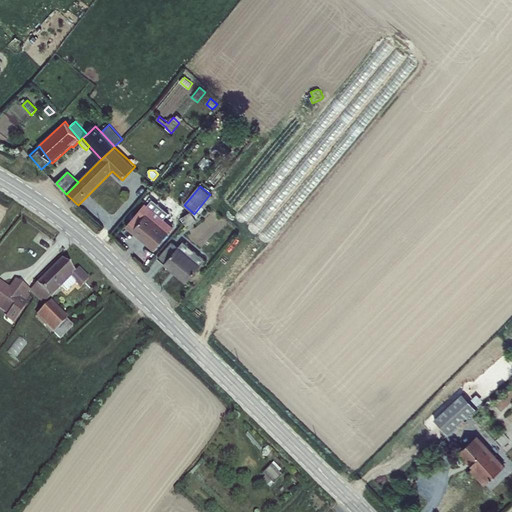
[(210,194),(194,214),(196,217),(197,220),(199,218),(198,216),(205,209),(205,208),(214,197),(210,194)]
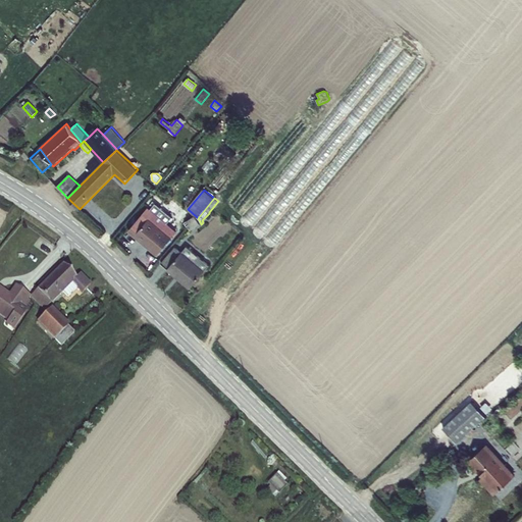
[(149,208),(128,231),(158,256),(176,232),(149,208)]
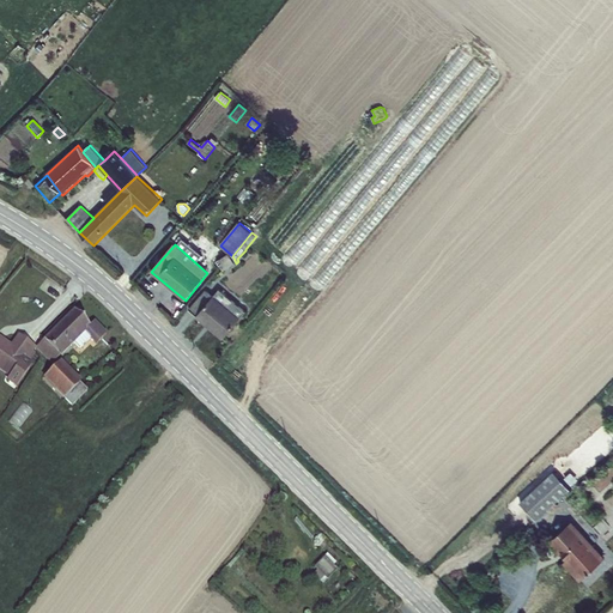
[(232,256),(230,254),(222,260),(228,269),(236,263),(235,260),(232,256)]
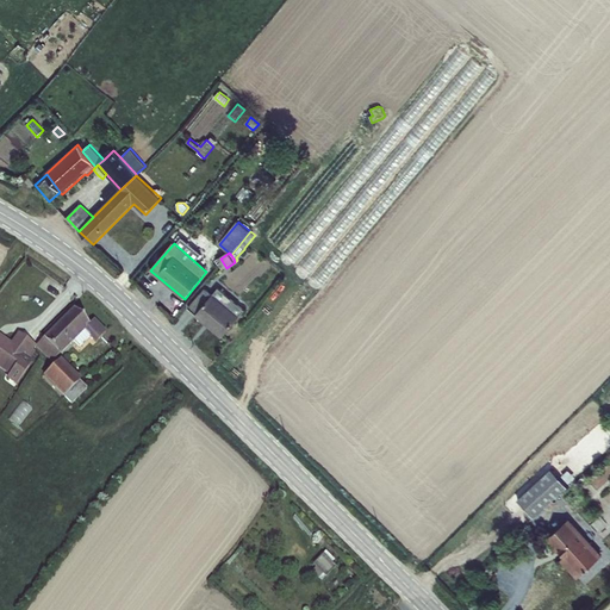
[(226,268),(221,259),(216,261),(218,265),(219,265),(223,269),(226,268)]
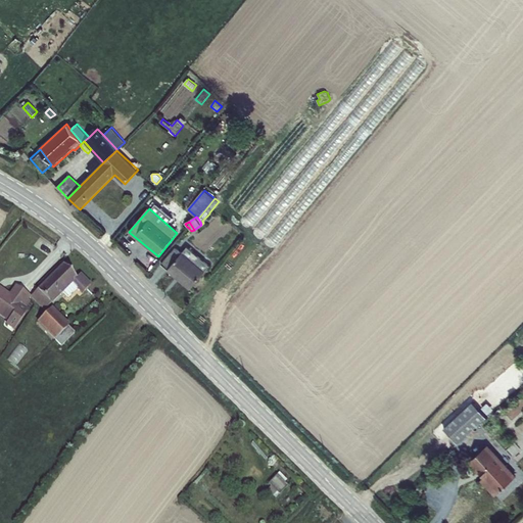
[(177,245),(161,263),(190,287),(210,263),(189,245),(184,251),(177,245)]
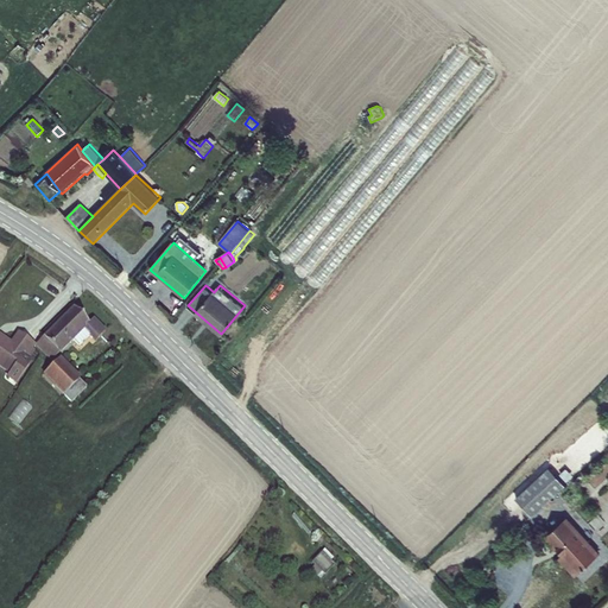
[(59,354),(59,355),(74,341),(86,329),(90,336),(89,337),(95,343),(106,331),(94,318),(89,323),(74,308),(44,337),(44,339),(59,354)]
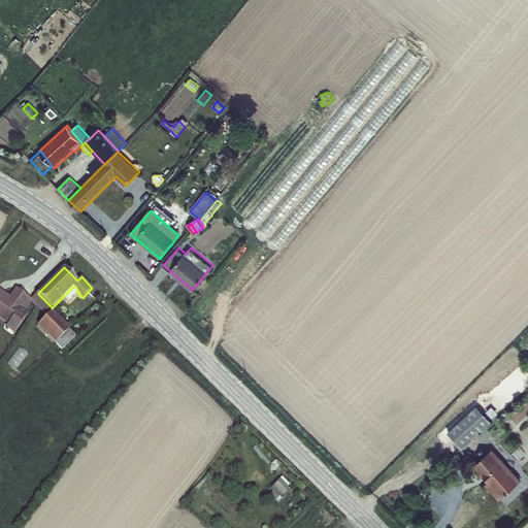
[(74,286),(64,296),(69,301),(77,293),(78,292),(74,286)]
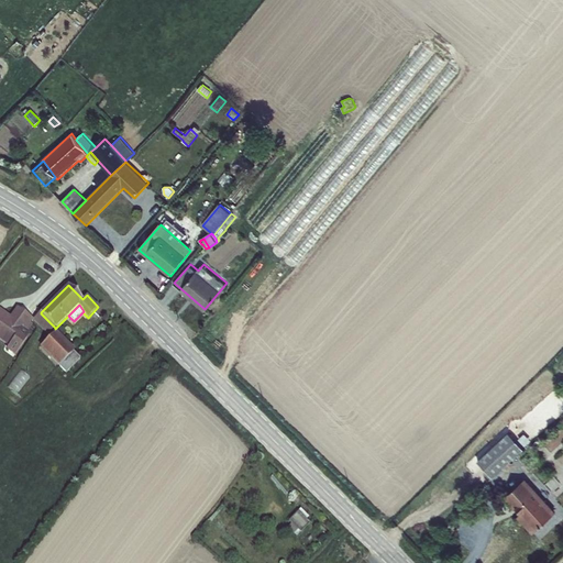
[(0,341),(8,348),(6,350),(14,357),(30,337),(26,334),(33,326),(31,323),(33,321),(34,319),(17,308),(10,317),(0,309),(0,341)]
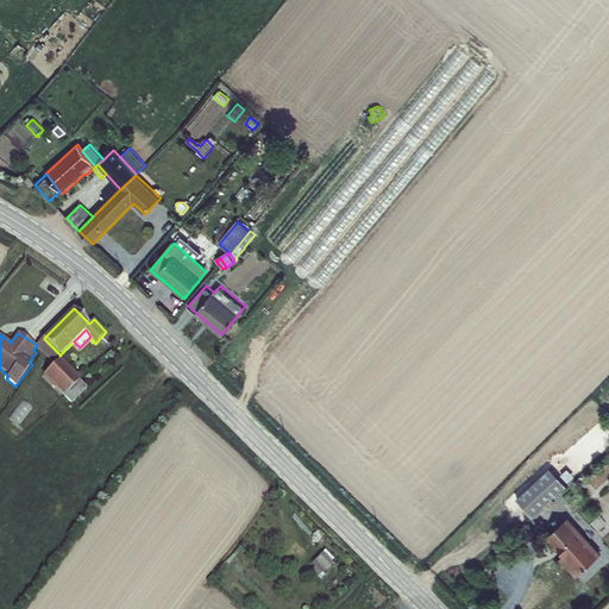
[(60,355),(44,339),(37,345),(36,347),(51,363),(60,355)]
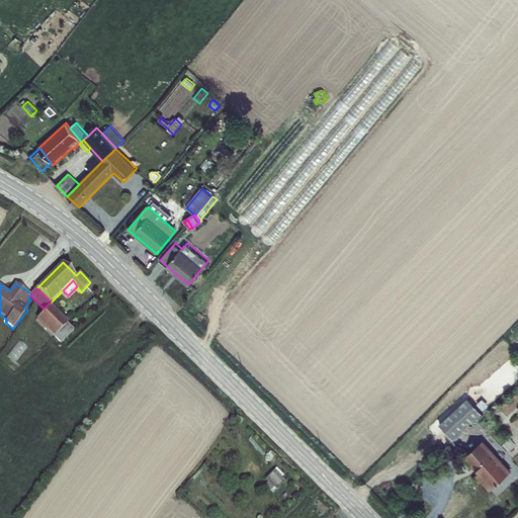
[(52,306),(36,321),(54,338),(55,338),(67,326),(69,323),(52,306)]
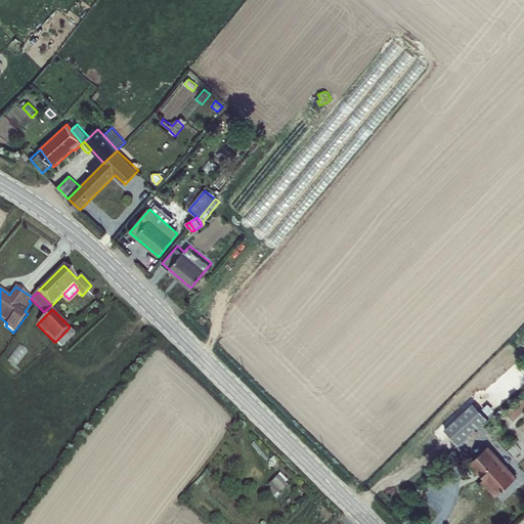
[(68,330),(55,342),(61,348),(74,336),(68,330)]
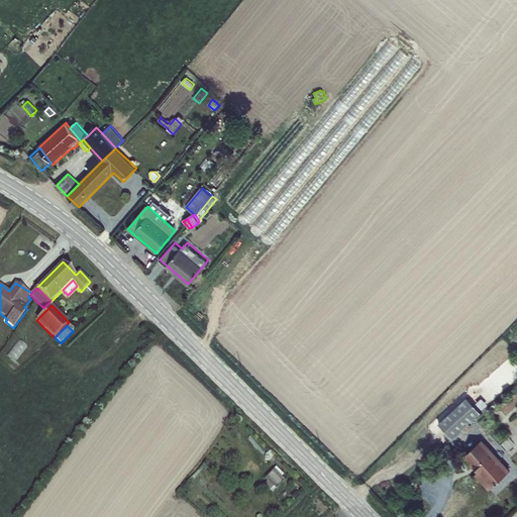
[(468,398),(439,424),(452,439),(482,413),(468,398)]
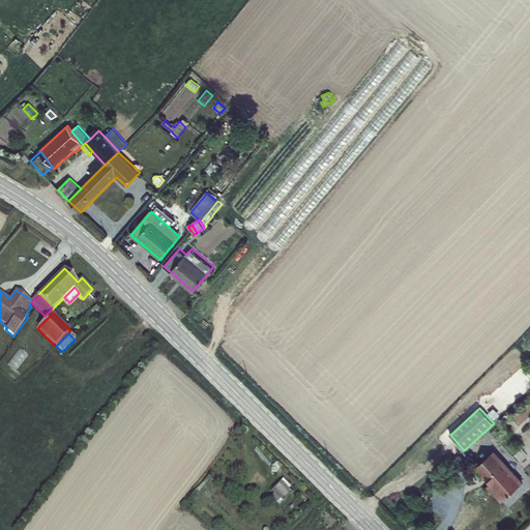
[(495,451),(475,469),(484,480),(487,479),(491,484),(487,488),(501,504),(524,483),(495,451)]
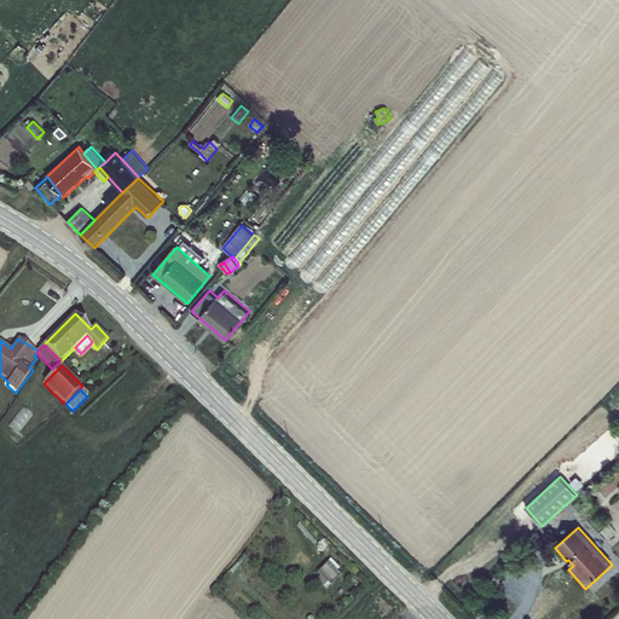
[(330,560),(328,563),(337,572),(340,570),(330,560)]
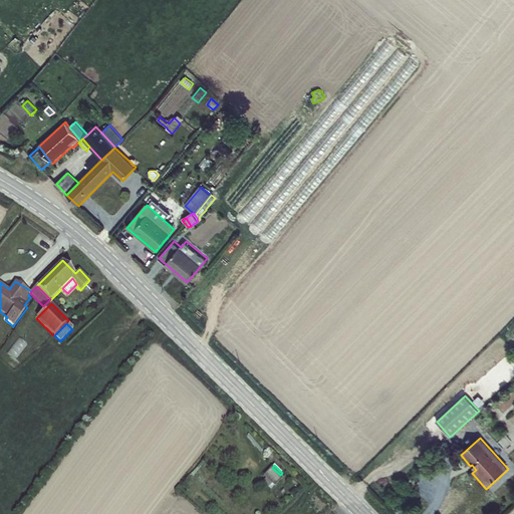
[(272,468),(263,476),(266,478),(274,487),(283,478),(280,475),(272,468)]
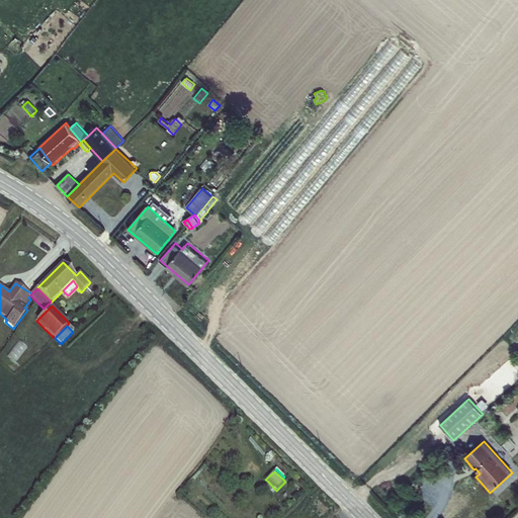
[(276,491),(268,482),(264,486),(272,494),(276,491)]
